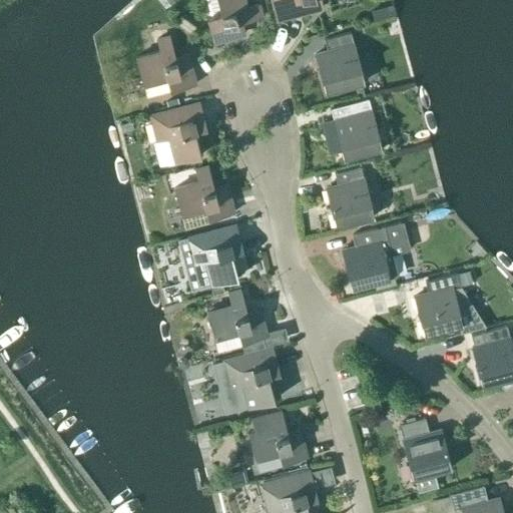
[(216,0),(220,13),(206,17),(212,42),(240,35),(237,23),(261,17),(258,4),(245,7),(243,0),(216,0)]
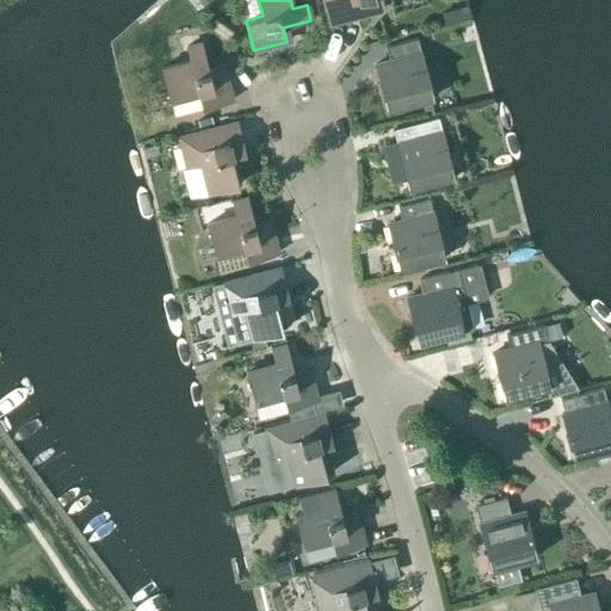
[(321,0),(327,24),(380,11),(376,0),(321,0)]
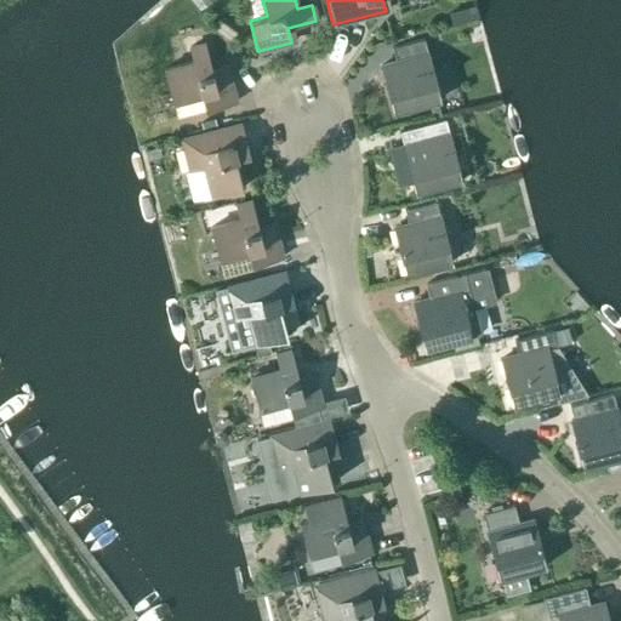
[(466,7),(448,12),(451,27),(469,22),(466,7)]
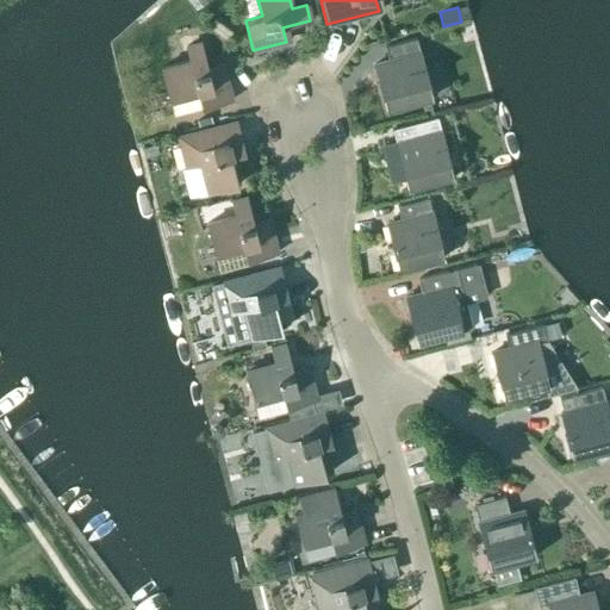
[(232,32),(215,18),(207,27),(225,41),(232,32)]
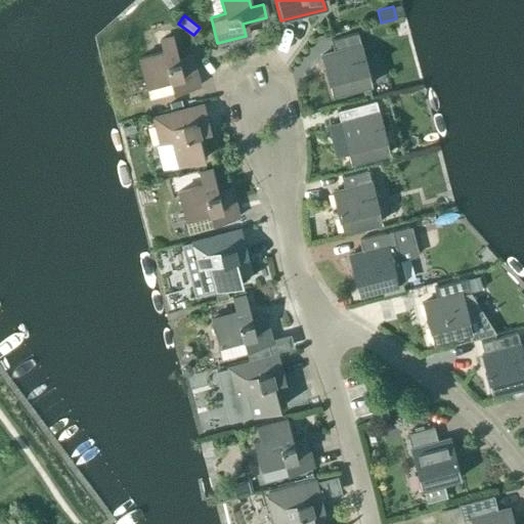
[(331,40),(334,52),(321,55),(333,94),(372,84),(357,33),(331,40)]
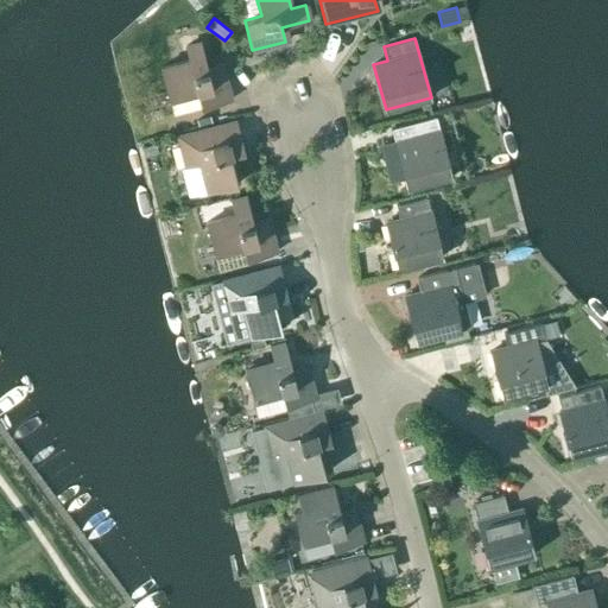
[(172,115),(230,100),(222,68),(208,71),(201,43),(185,48),(189,61),(160,69),(172,115)]
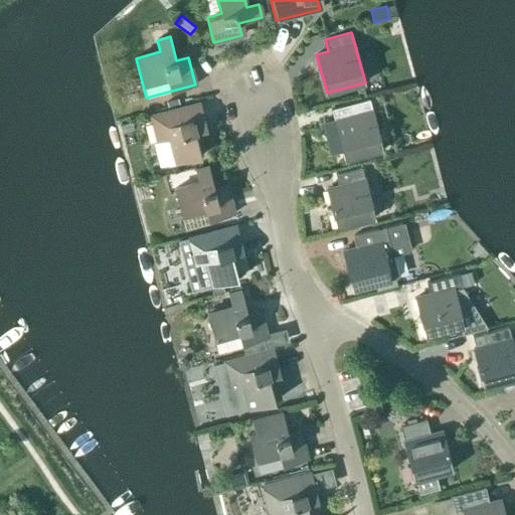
[(343,106),(346,118),(321,124),(328,149),(341,146),(344,159),(382,149),(369,99),(343,106)]
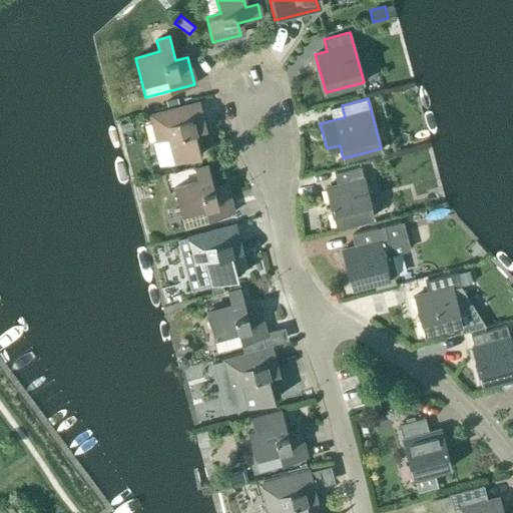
[(200,155),(194,131),(206,128),(199,102),(150,115),(157,141),(154,142),(160,165),(200,155)]
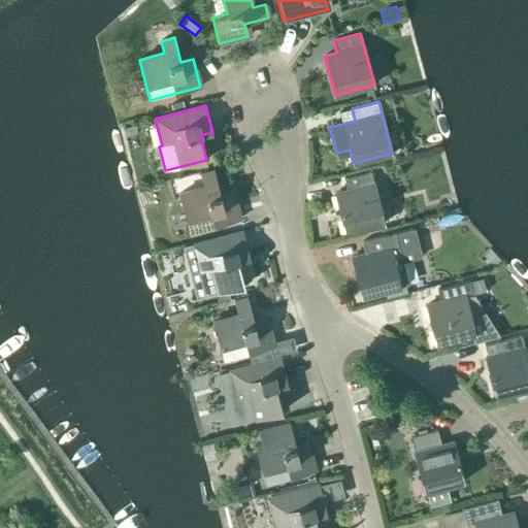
[(190,235),(215,228),(213,226),(239,219),(232,193),(221,196),(213,171),(200,175),(203,187),(178,194),(190,235)]
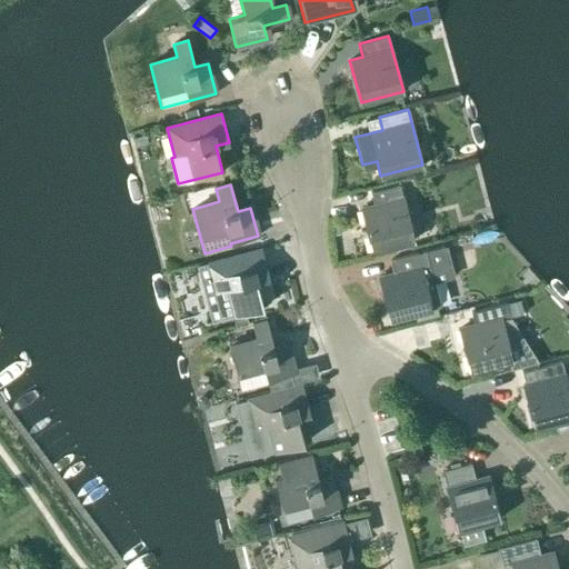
[(370,192),(373,206),(361,209),(372,251),(413,240),(399,185),(370,192)]
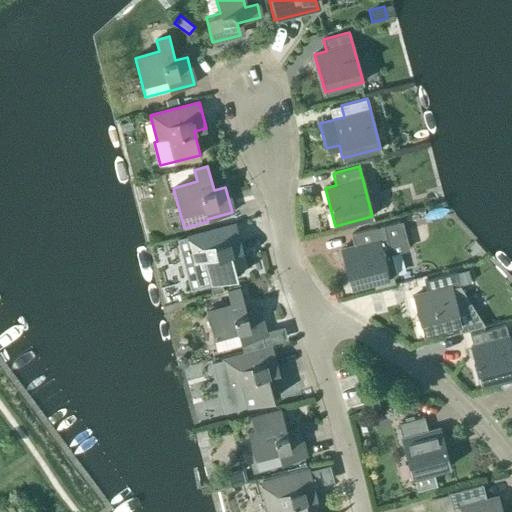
[(408,249),(400,221),(351,234),(354,246),(341,249),(351,287),(396,276),(390,254),(408,249)]
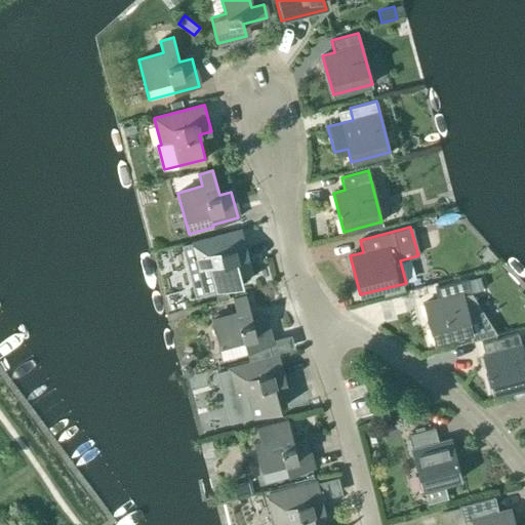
[(215,237),(183,245),(196,296),(217,291),(243,284),(236,259),(248,256),(241,230),(215,237)]
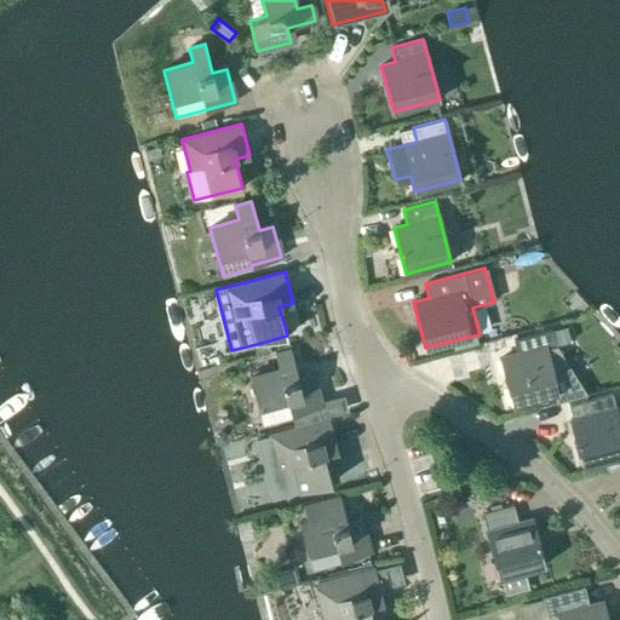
[(537,408),(557,403),(555,394),(558,392),(546,348),(556,345),(551,329),(512,340),(516,354),(500,359),(512,405),(534,399),(537,408)]
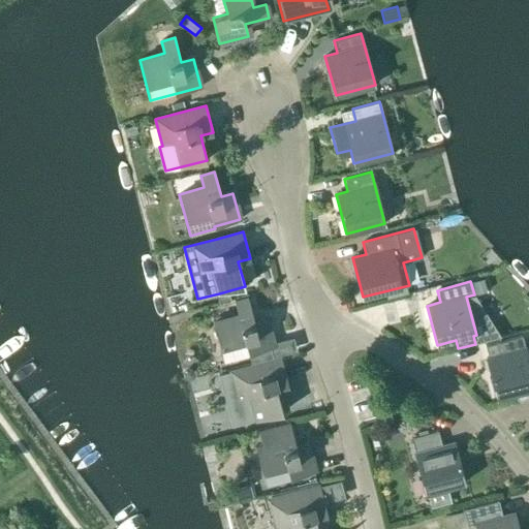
[(405,286),(385,291),(387,299),(407,293),(405,286)]
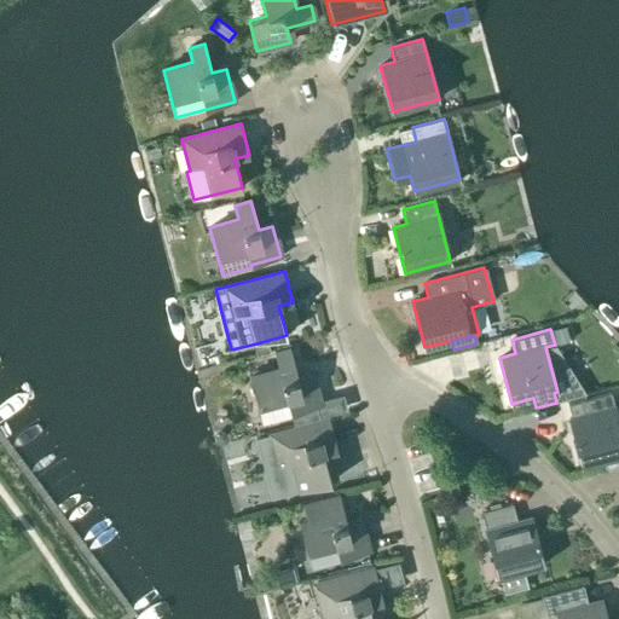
[(267,345),(254,350),(256,356),(270,352),(267,345)]
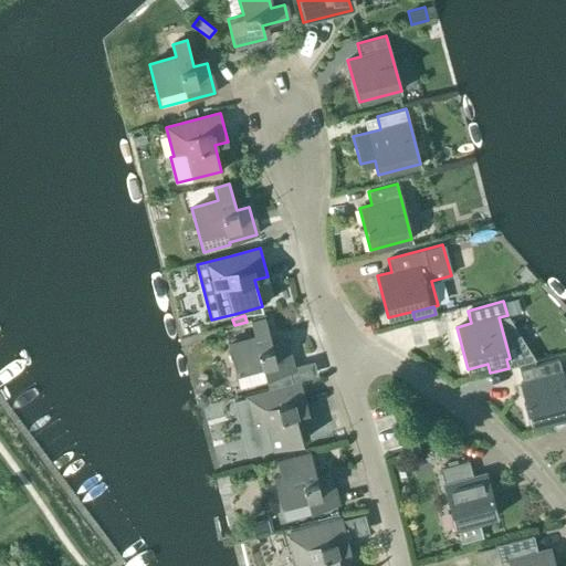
[(228,344),(240,387),(266,380),(265,378),(289,371),(293,370),(285,342),(272,346),(265,320),(251,324),(254,336),(228,344)]
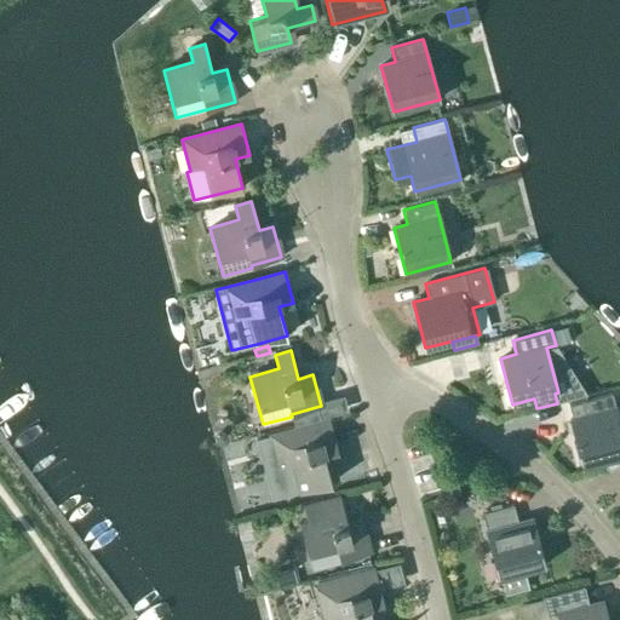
[(612,394),(568,406),(572,419),(569,419),(581,466),(619,455),(619,408),(616,409),(612,394)]
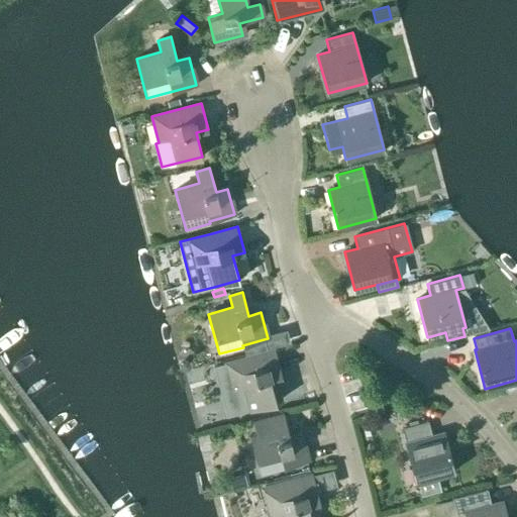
[(267,349),(264,339),(242,345),(243,347),(245,355),(267,349)]
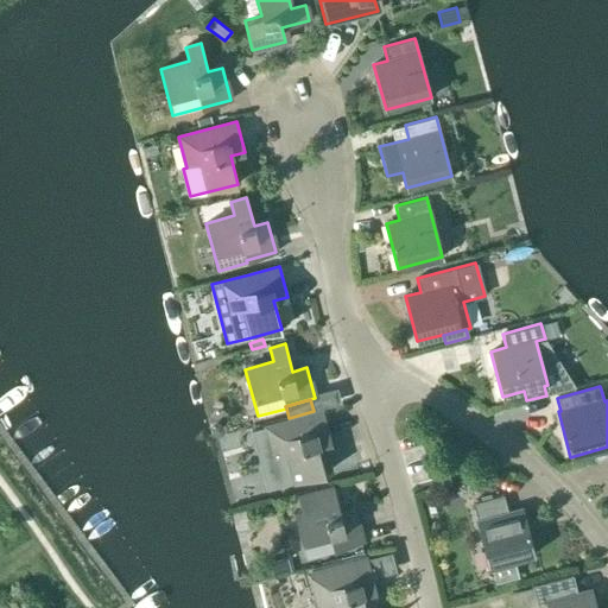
[(270,458),(277,487),(324,474),(317,445),(331,442),(323,411),(265,426),(273,457),(270,458)]
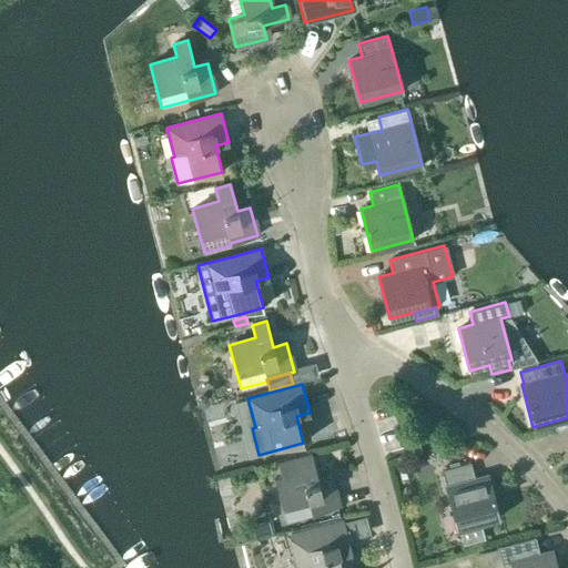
[(312,516),(312,514),(340,506),(332,477),(318,480),(311,455),(277,464),(281,477),(274,478),(286,523),(312,516)]
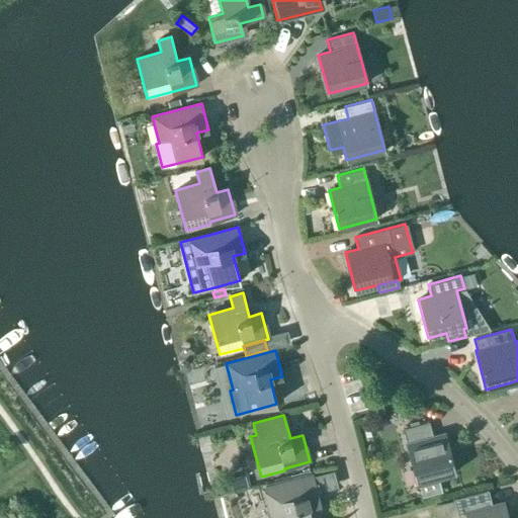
[(441,491),(437,477),(455,472),(444,434),(433,437),(429,421),(402,428),(417,483),(419,482),(422,496),(441,491)]
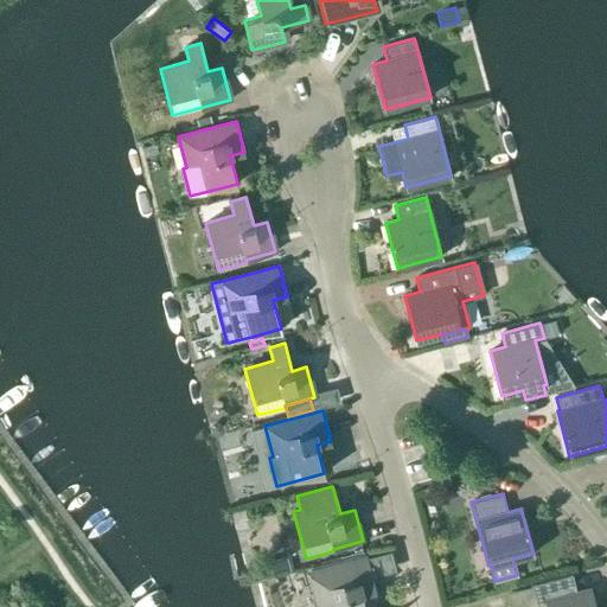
[(438,496),(425,499),(428,512),(441,508),(438,496)]
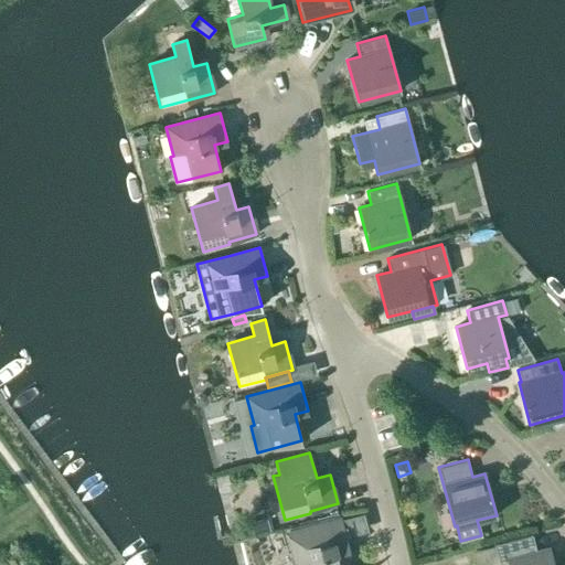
[(296,564),(292,564),(339,564),(337,553),(350,550),(341,519),(287,533),(296,564)]
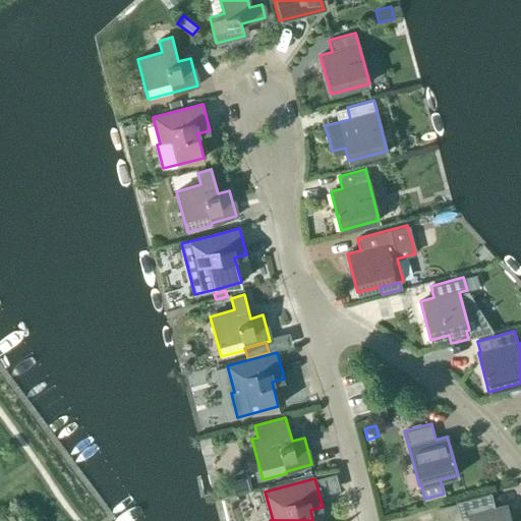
[(243,490),(241,479),(227,483),(229,494),(243,490)]
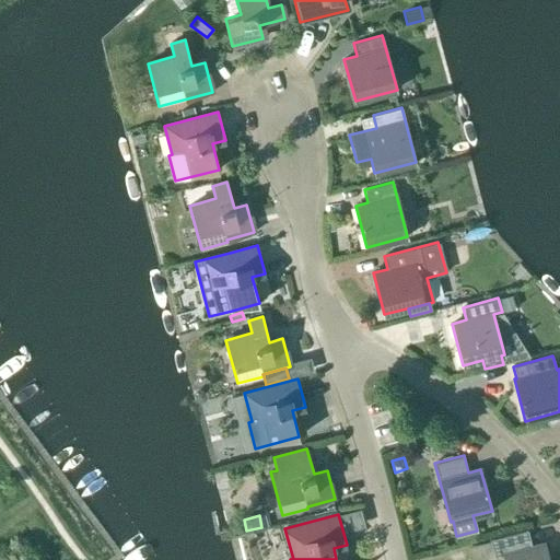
[(527,529),(490,539),(494,558),(503,556),(504,559),(548,559),(545,544),(532,547),(527,529)]
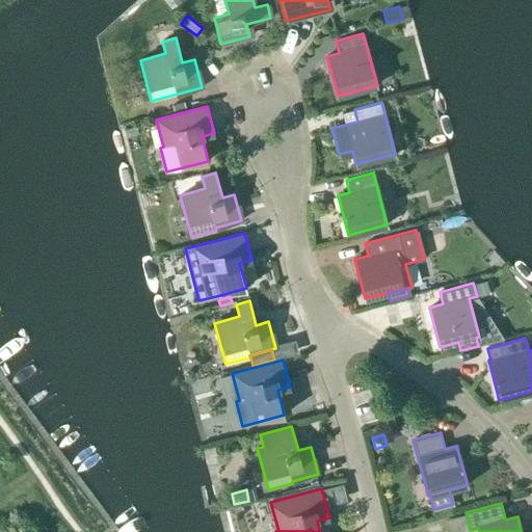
All buildings are outlined.
